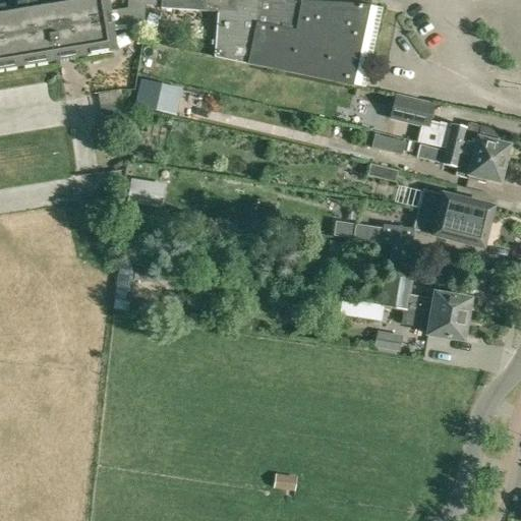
[(145,4),(145,0),(127,0),(127,9),(108,12),(106,0),(37,0),(0,6),(0,68),(114,50),(110,26),(143,21),(145,4)]
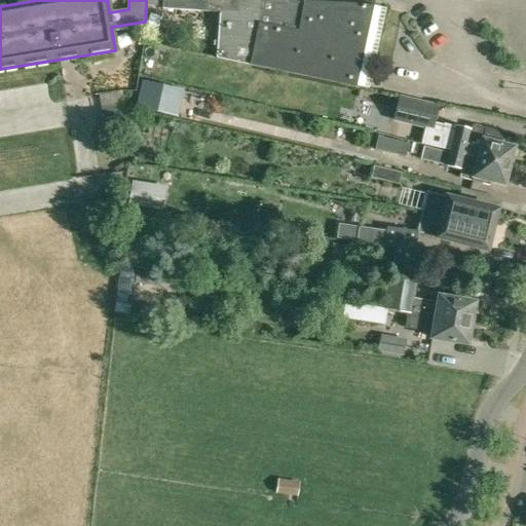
[(146,0),(146,4),(162,5),(161,8),(219,11),(218,40),(214,40),(214,45),(217,45),(216,58),(355,86),(357,85),(368,87),(375,52),(384,9),(373,5),(303,0),(303,6),(293,5),(293,0),(146,0)]
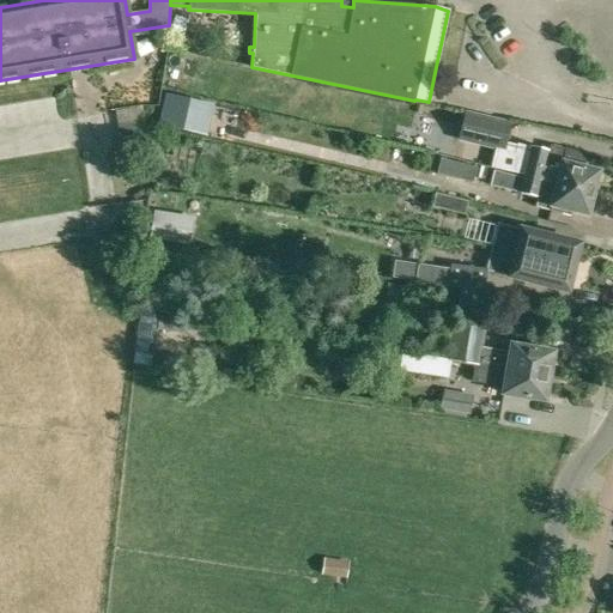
[(442,127),(461,132),(459,139),(497,149),(498,144),(505,145),(510,126),(465,114),(465,116),(447,111),(442,127)]
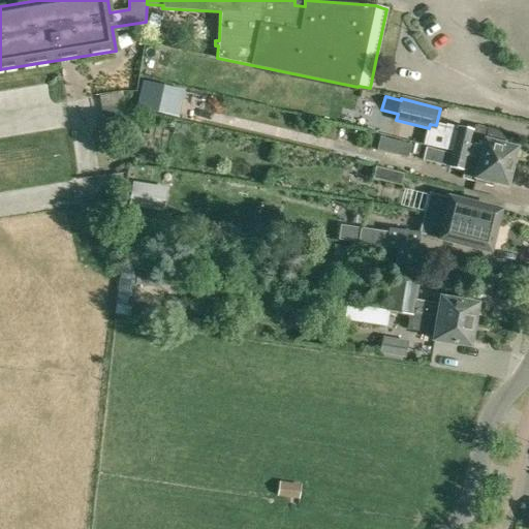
[(126,128),(123,105),(101,109),(103,120),(104,120),(105,131),(126,128)]
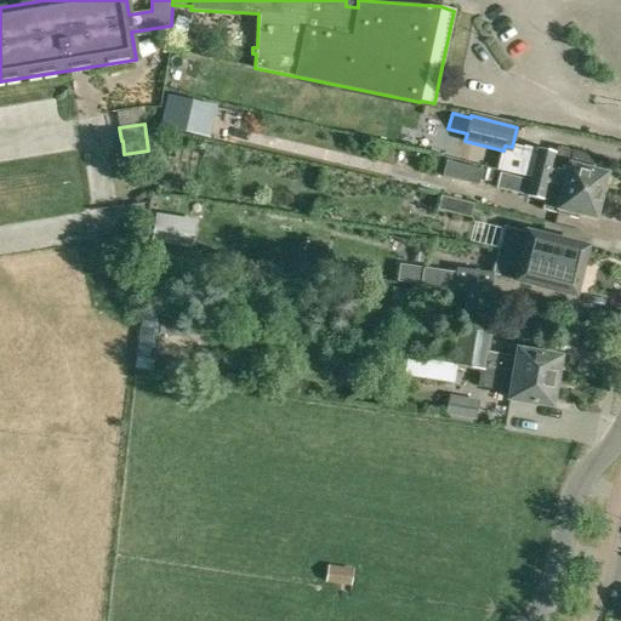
[(529,180),(600,197),(605,175),(590,171),(593,157),(573,152),(557,148),(554,154),(524,147),(520,158),(502,154),(499,171),(529,180)]
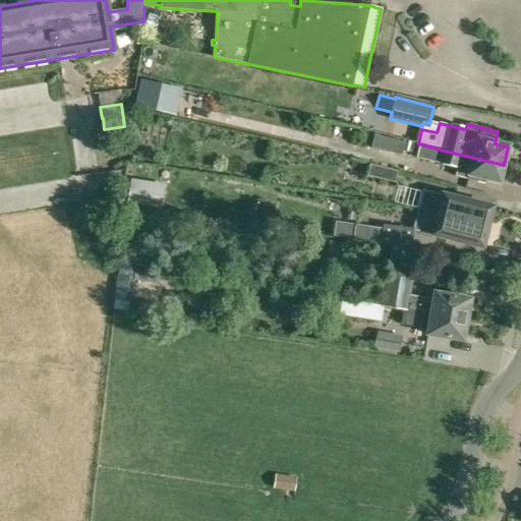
[(374,135),(370,149),(401,156),(405,143),(374,135)]
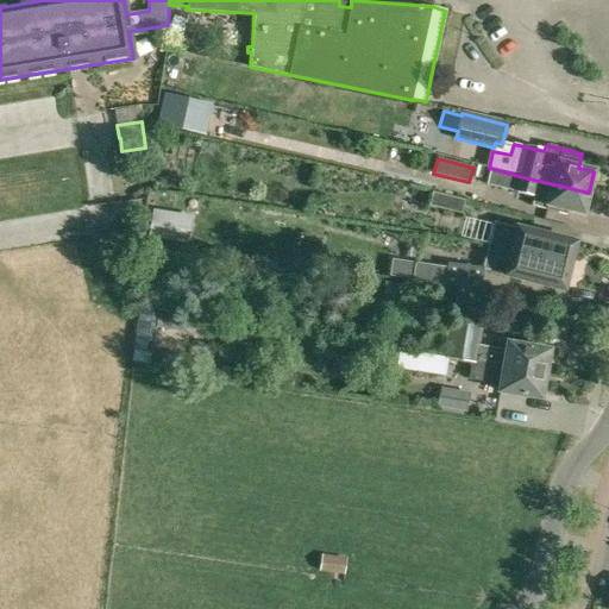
[(589,193),(519,176),(514,193),(541,199),(542,198),(550,199),(546,211),(566,215),(567,211),(583,214),(589,193)]
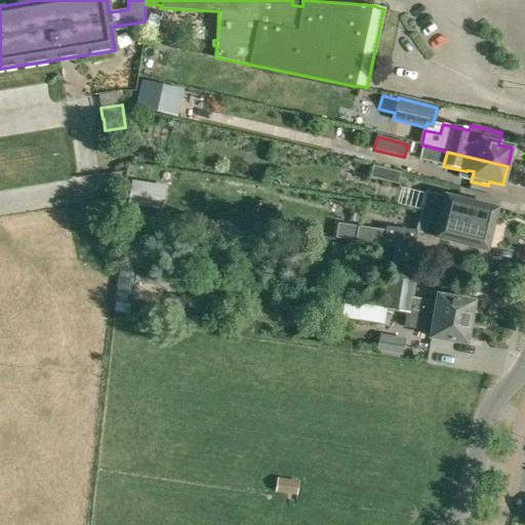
[(401,173),(372,166),(369,177),(398,185),(401,173)]
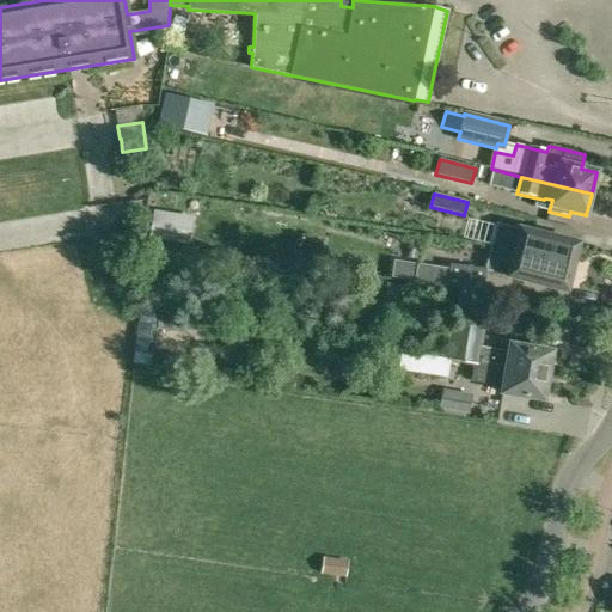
[(158,238),(197,242),(200,214),(160,209),(158,238)]
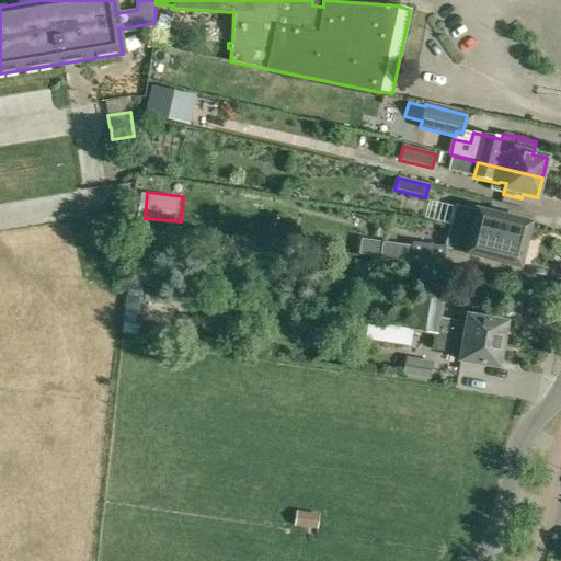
[(449,226),(525,245),(530,224),(455,205),(449,226)]
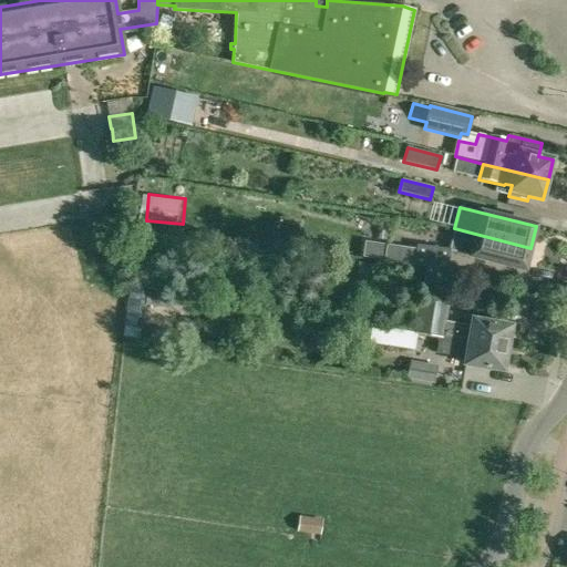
[(531,248),(454,228),(449,251),(525,270),(531,248)]
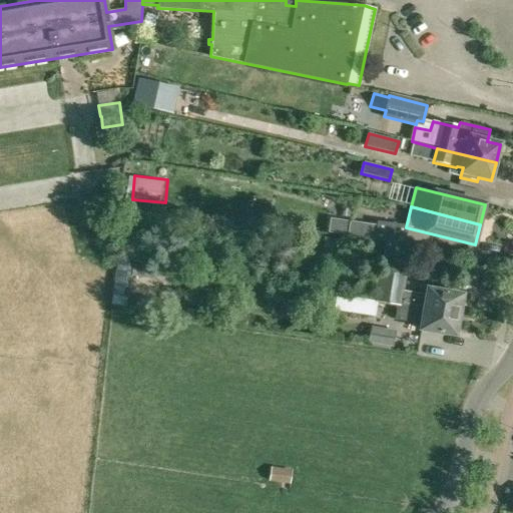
[(377,225),(349,221),(347,237),(375,241),(377,225)]
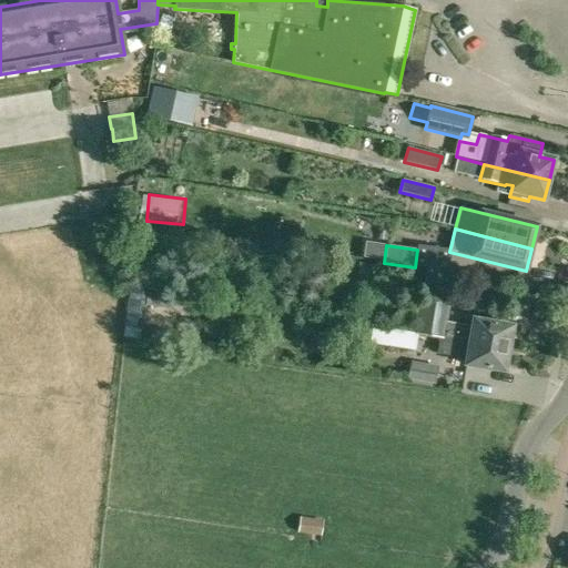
[(439,340),(469,344),(508,351),(511,327),(473,321),(472,326),(444,322),(449,287),(425,283),(422,303),(418,326),(403,323),(403,321),(389,318),(388,330),(417,334),(439,338),(439,340)]
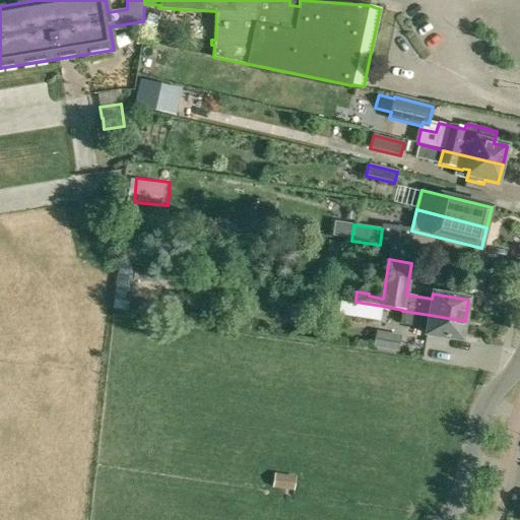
[(382,306),(355,302),(340,300),(338,315),(380,322),(382,306)]
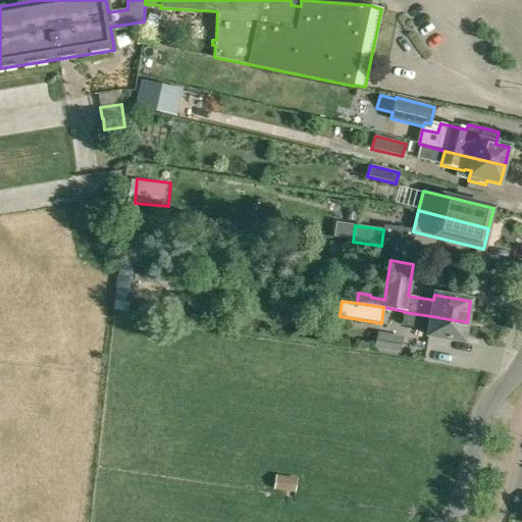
[(431,316),(404,312),(401,325),(428,330),(431,316)]
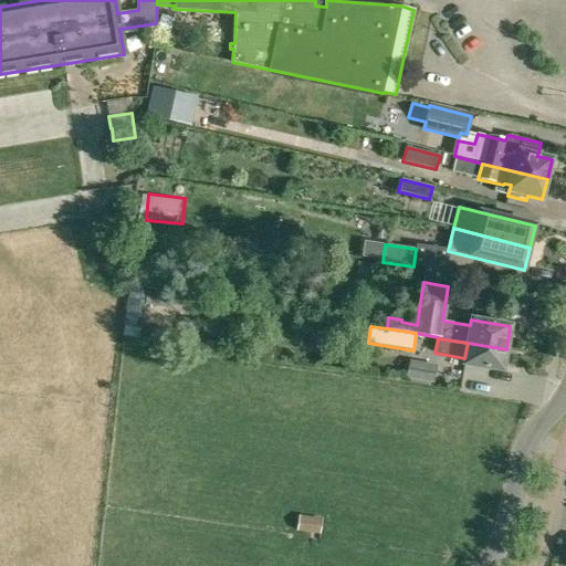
[(468,343),(464,358),(463,365),(502,371),(506,349),(468,343)]
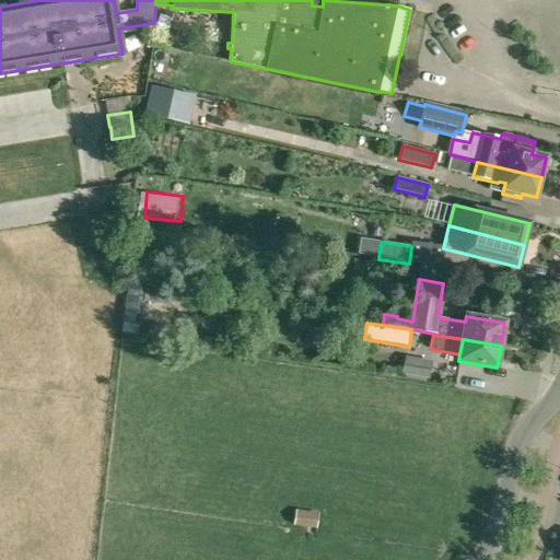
[(407,359),(404,374),(427,377),(430,363),(407,359)]
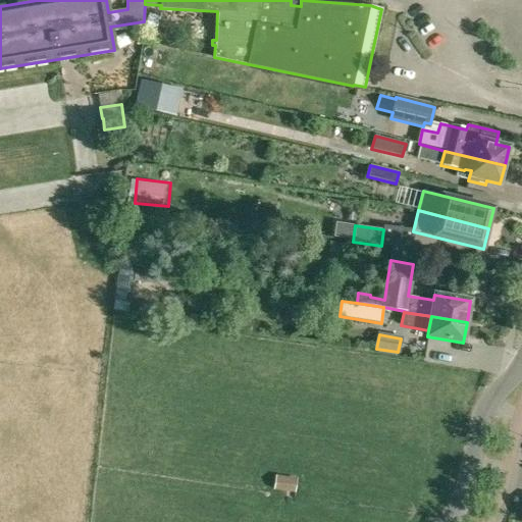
[(297,476),(275,473),(273,488),(295,491),(297,476)]
